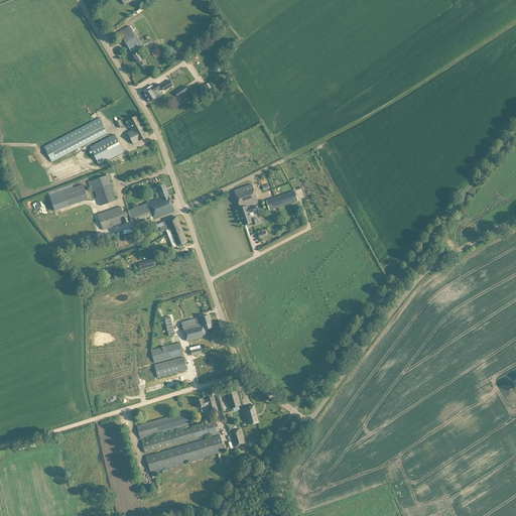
[(130,26),(124,29),(119,32),(131,52),(133,51),(135,54),(133,55),(137,63),(139,62),(141,67),(147,63),(144,59),(139,51),(138,51),(136,49),(142,45),(130,26)]
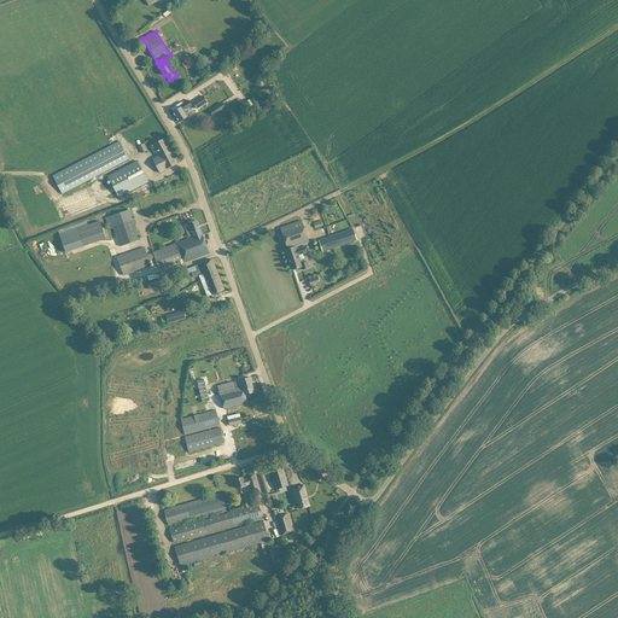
[(185,68),(188,66),(190,68),(194,65),(190,56),(185,58),(185,60),(182,62),(185,68)]
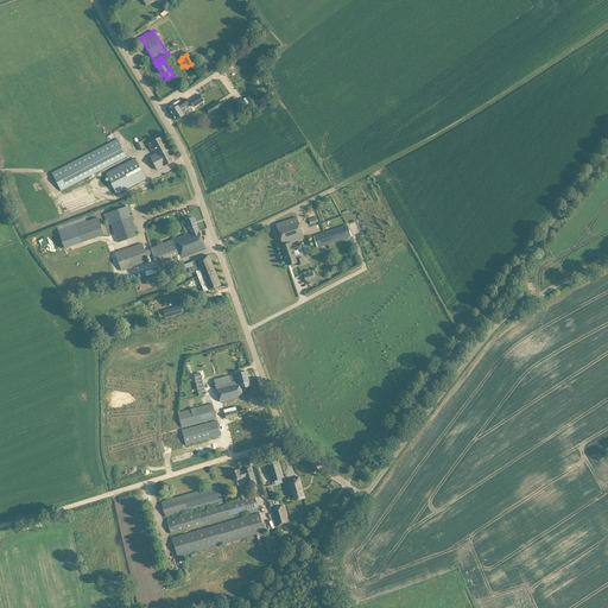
[(204,101),(200,94),(190,101),(194,108),(204,101)]
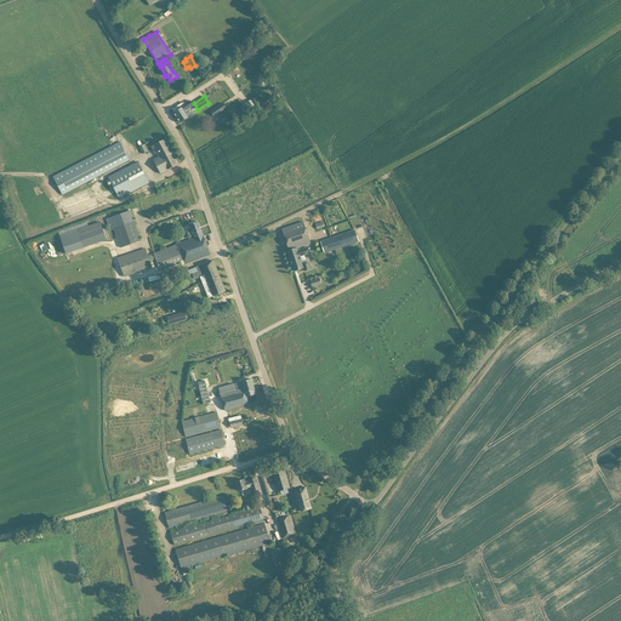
[(254,100),(240,106),(243,112),(256,106),(254,100)]
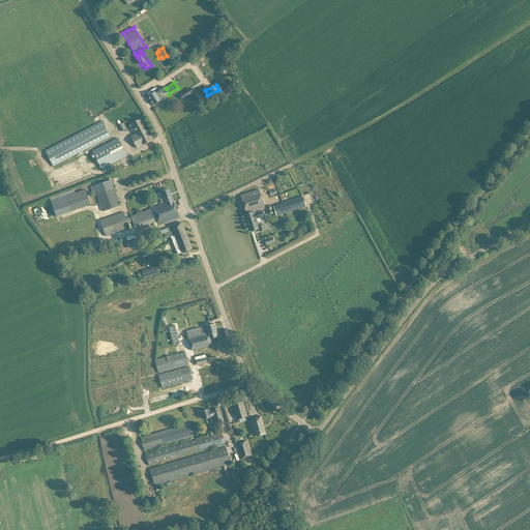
[(153,105),(158,101),(162,99),(158,94),(165,90),(162,86),(156,90),(155,89),(148,93),(149,96),(153,105)]
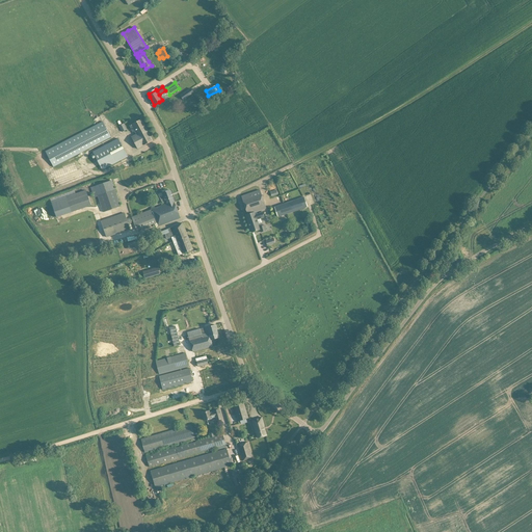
[(190,88),(184,94),(187,98),(193,92),(190,88)]
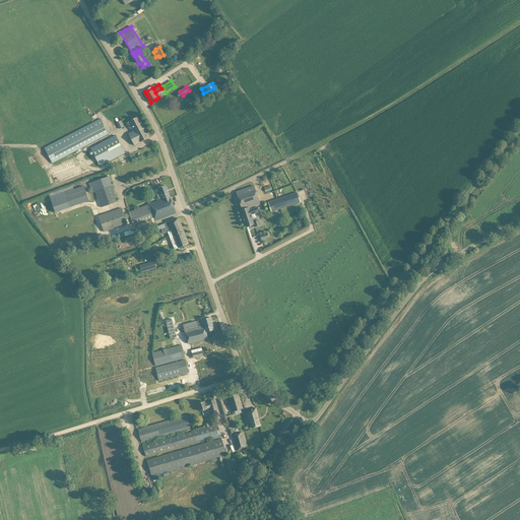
[(128,134),(134,145),(148,138),(137,117),(127,123),(130,129),(133,127),(134,131),(128,134)]
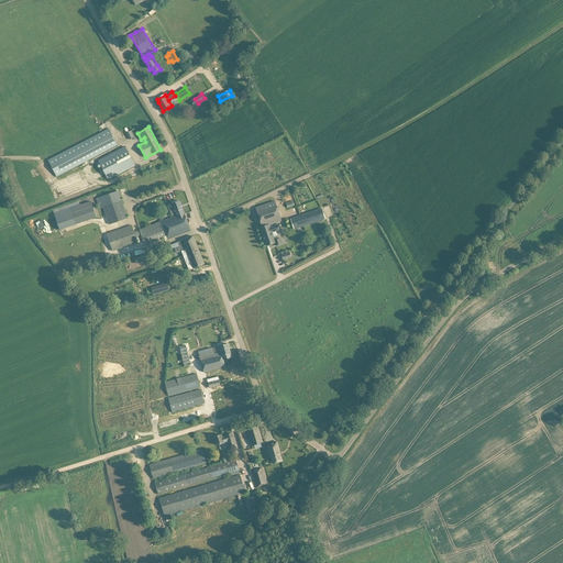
[(117,145),(109,129),(47,161),(57,176),(117,145)]
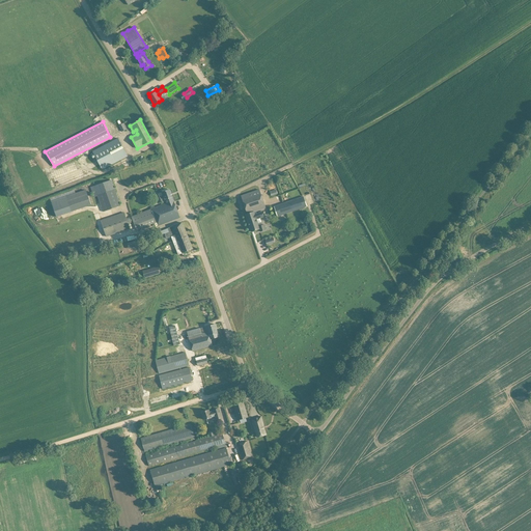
[(128,157),(118,138),(92,151),(102,169),(128,157)]
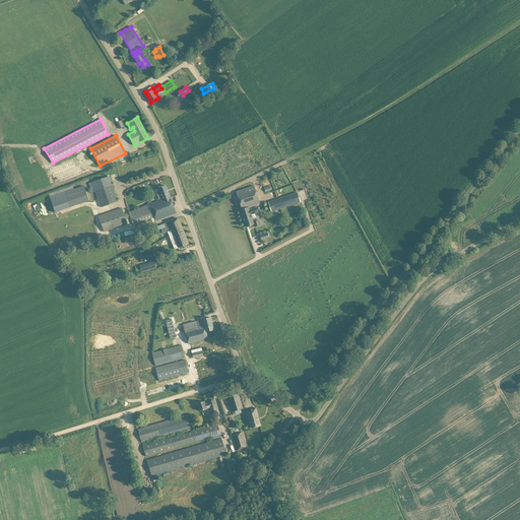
[(91,193),(95,192),(102,207),(118,201),(109,177),(88,184),(91,193)]
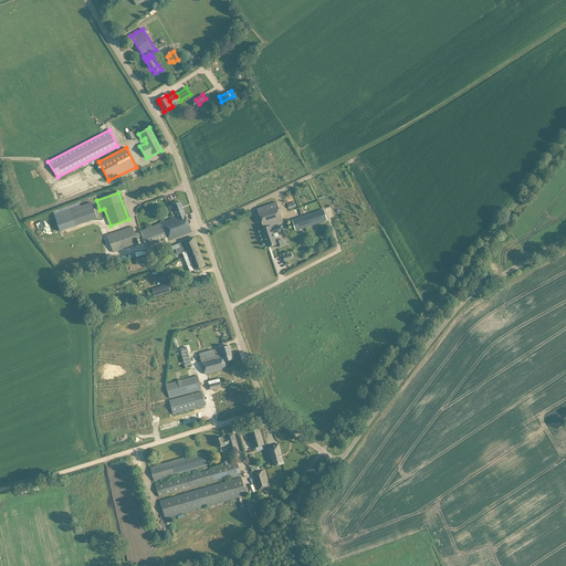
[(165,221),(165,219),(159,221),(160,222),(139,231),(145,245),(166,238),(168,241),(192,232),(185,213),(184,211),(184,210),(180,202),(168,207),(170,211),(175,209),(177,217),(165,221)]
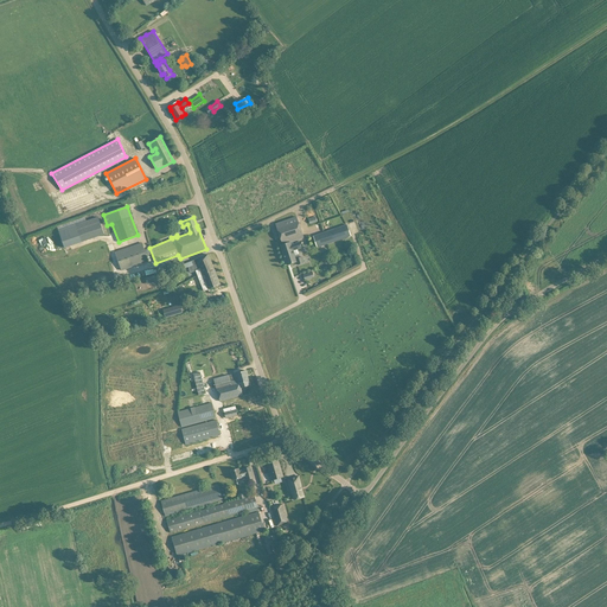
[(281,223),(275,224),(282,246),(291,242),(299,240),(304,237),(296,217),(281,223)]
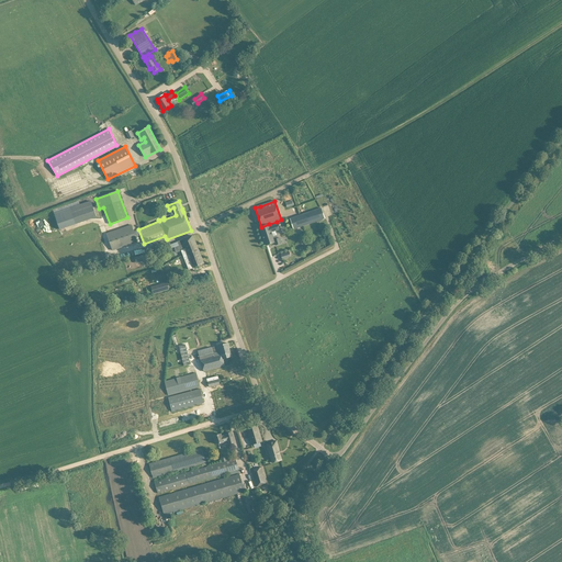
[(97,218),(91,202),(55,214),(60,231),(97,218)]
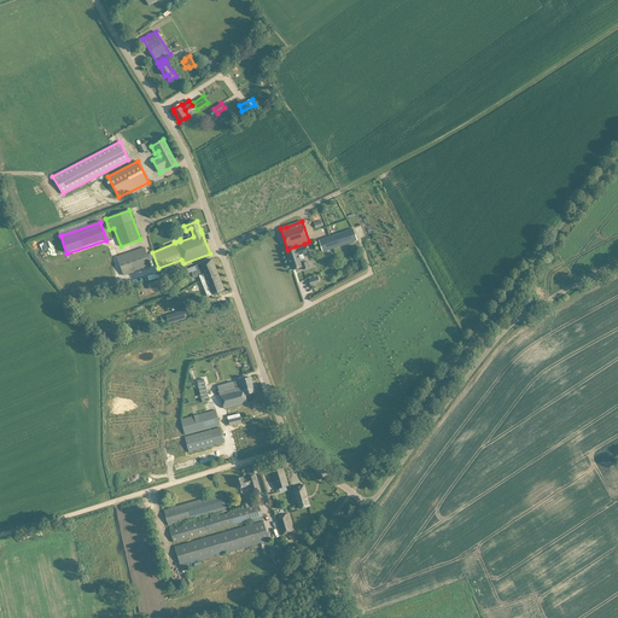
[(321,254),(356,242),(353,229),(318,240),(321,254)]
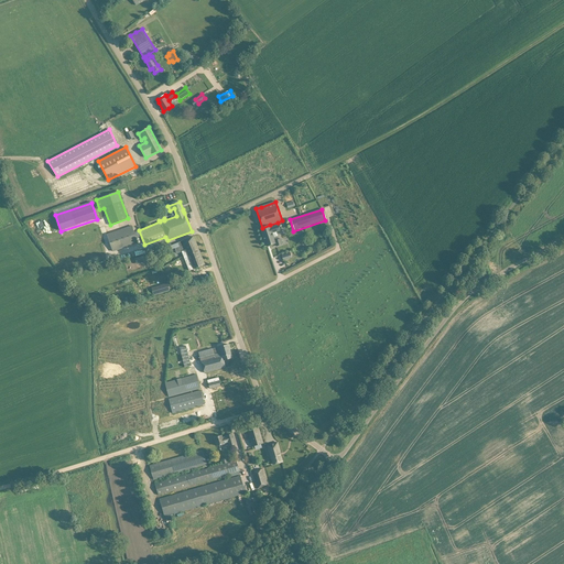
[(271,227),(270,225),(262,228),(261,228),(267,246),(275,243),(277,246),(282,243),(281,238),(279,239),(277,231),(280,230),(278,225),(271,227)]
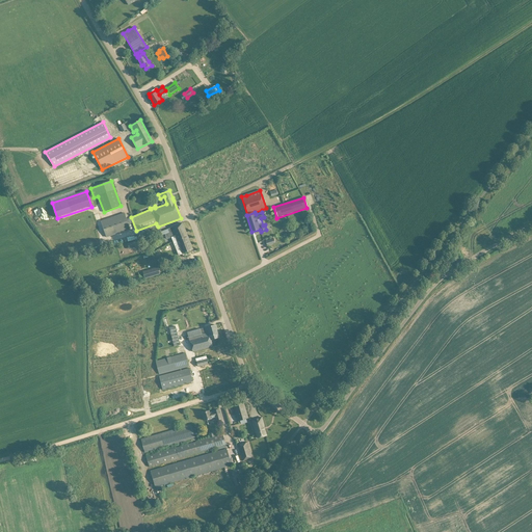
[(129,225),(132,223),(130,218),(127,219),(125,213),(101,221),(106,237),(130,229),(129,225)]
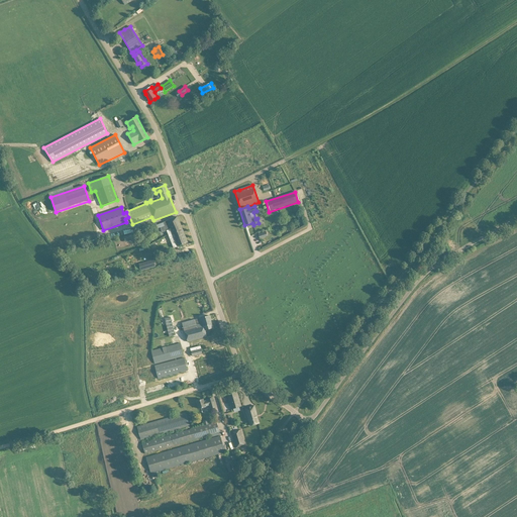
[(165,226),(161,228),(162,232),(168,230),(171,229),(172,233),(176,231),(176,232),(182,229),(177,217),(173,219),(169,220),(164,222),(165,226)]
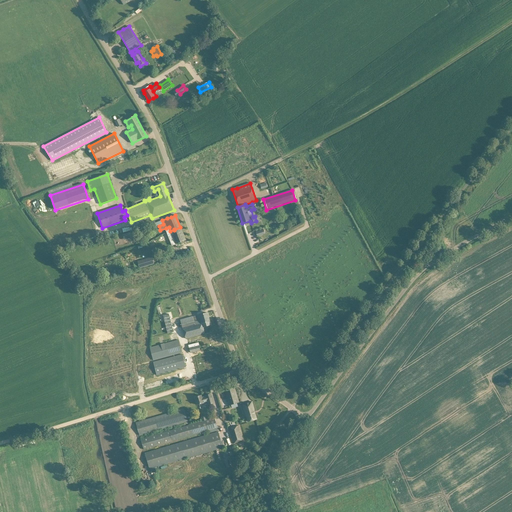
[(169,236),(173,245),(185,240),(180,227),(174,230),(174,229),(170,231),(172,235),(169,236)]
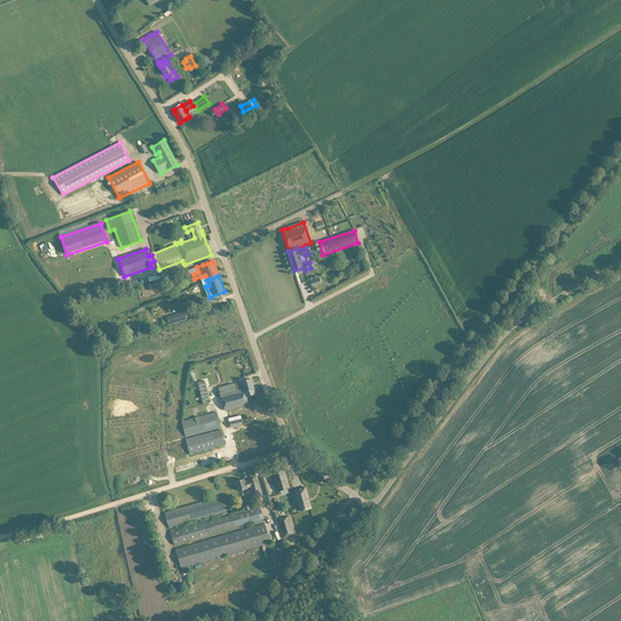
[(184,313),(167,318),(170,324),(186,319),(184,313)]
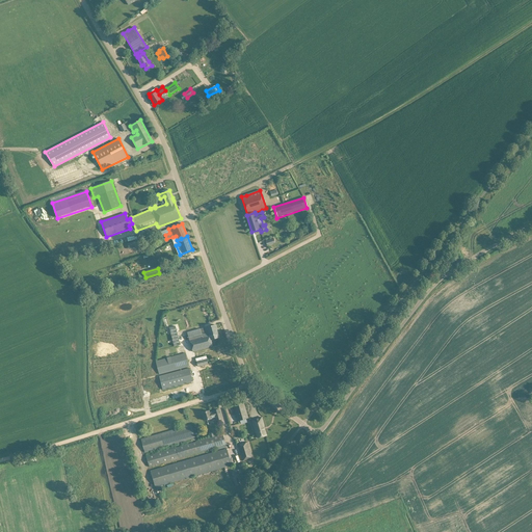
[(179,308),(168,312),(176,333),(186,328),(179,308)]
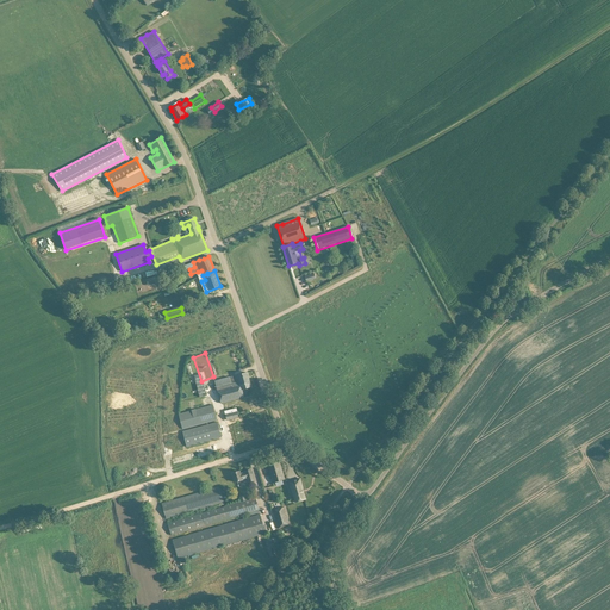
[(247,373),(221,380),(215,381),(221,403),(244,397),(242,390),(251,387),(247,373)]
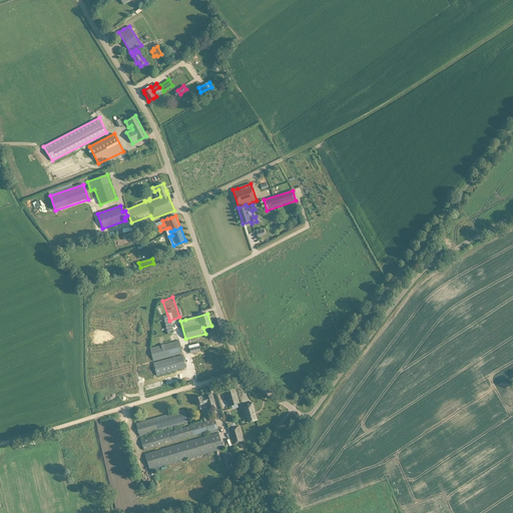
[(179,341),(149,348),(153,362),(182,353),(179,341)]
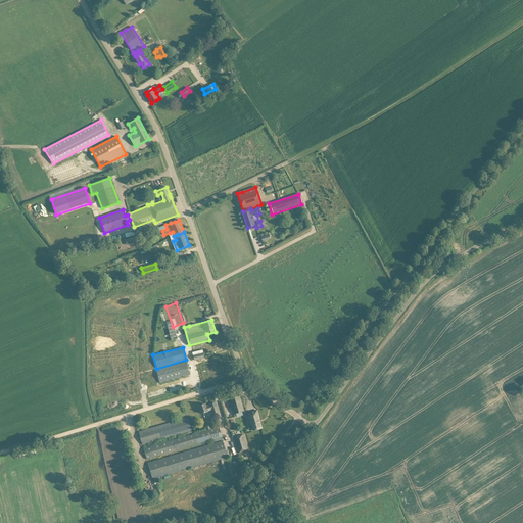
[(156,370),(158,378),(159,383),(190,375),(186,362),(156,370)]
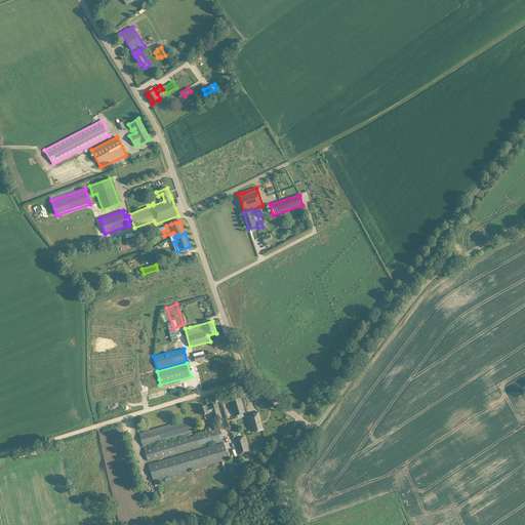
[(235,415),(245,412),(240,397),(230,399),(235,415)]
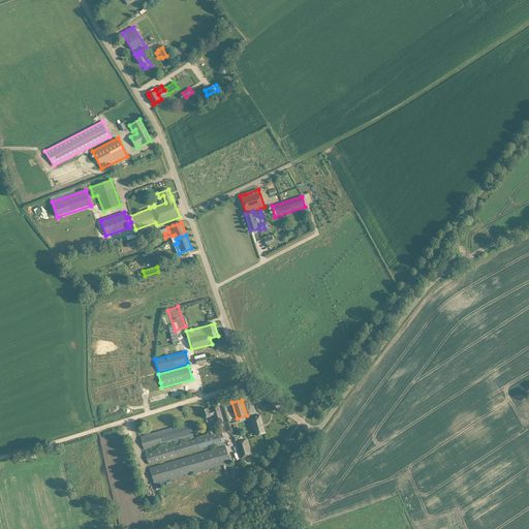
[(204,418),(210,416),(210,415),(214,414),(215,417),(221,416),(218,407),(213,409),(209,411),(208,408),(201,410),(204,418)]
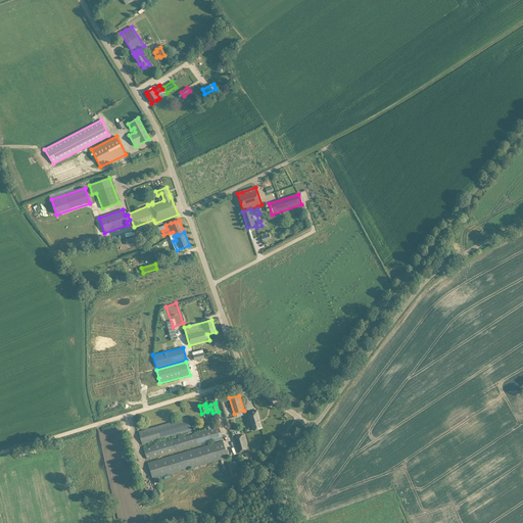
[(248,413),(249,418),(251,426),(252,425),(253,430),(262,428),(258,418),(259,417),(257,411),(248,413)]
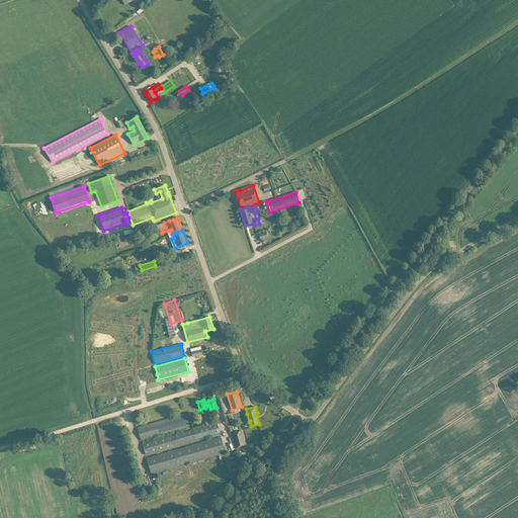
[(138,428),(139,432),(141,440),(190,426),(187,414),(186,415),(186,414),(138,428)]
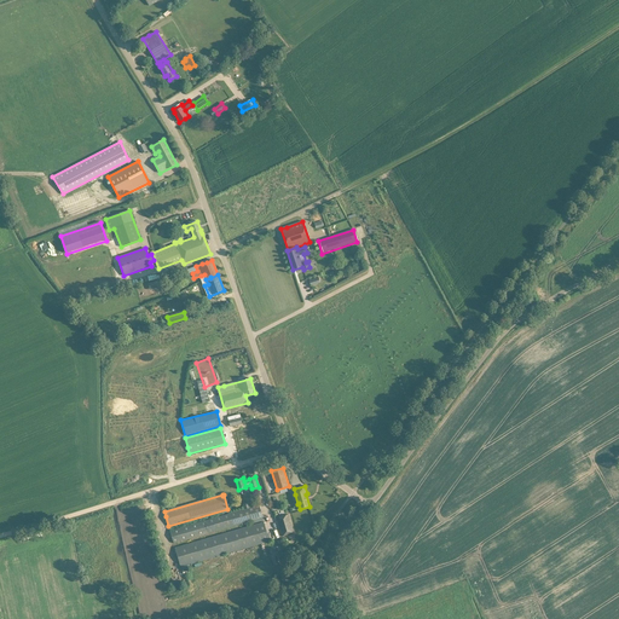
[(242,504),(244,509),(169,531),(174,544),(252,521),(253,524),(264,520),(259,504),(250,507),(249,502),(242,504)]
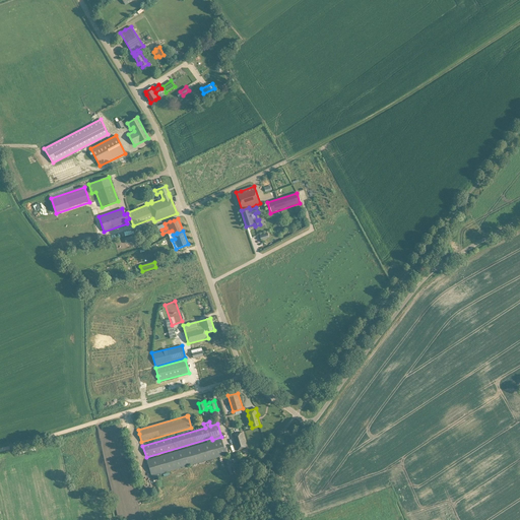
[(243,433),(233,436),(238,451),(247,448),(243,433)]
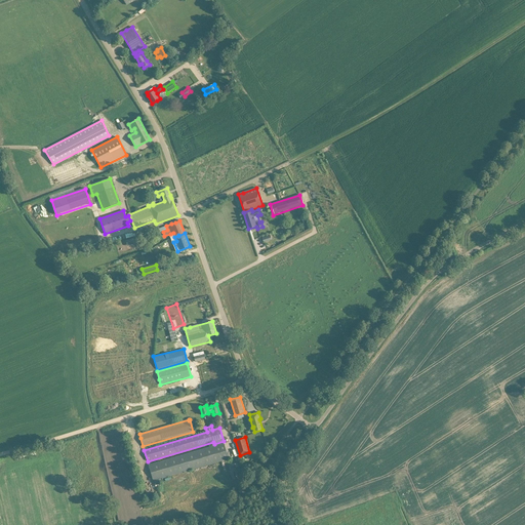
[(148,465),(153,481),(159,480),(229,459),(224,442),(148,465)]
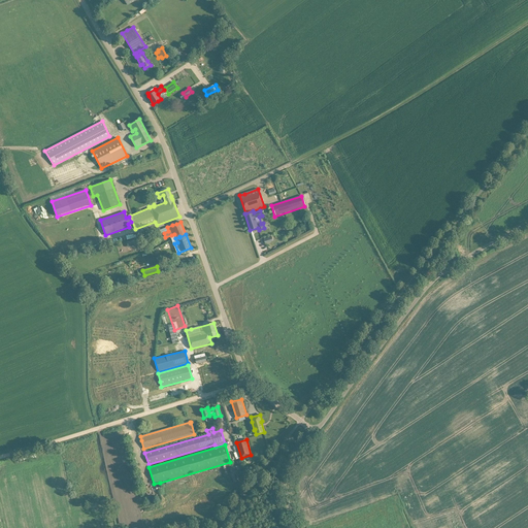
[(117,452),(120,456),(126,453),(123,448),(117,452)]
